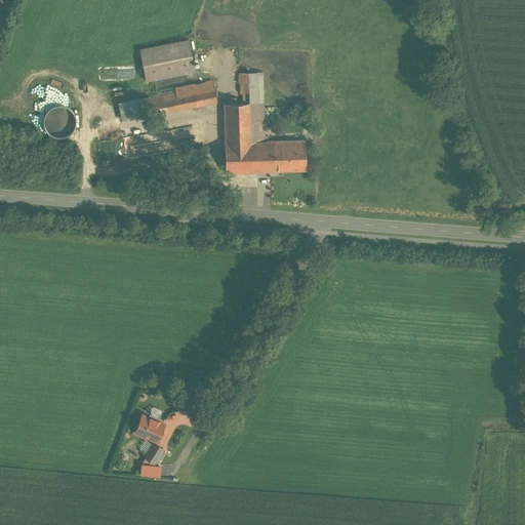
[(188,39),(140,49),(147,81),(195,72),(188,39)]
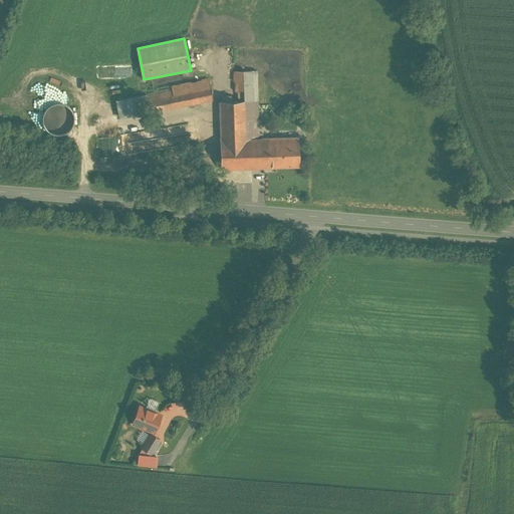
[(257,70),(234,71),(235,101),(220,101),(221,140),(220,140),(221,169),(267,168),(267,139),(259,139),(257,70)]
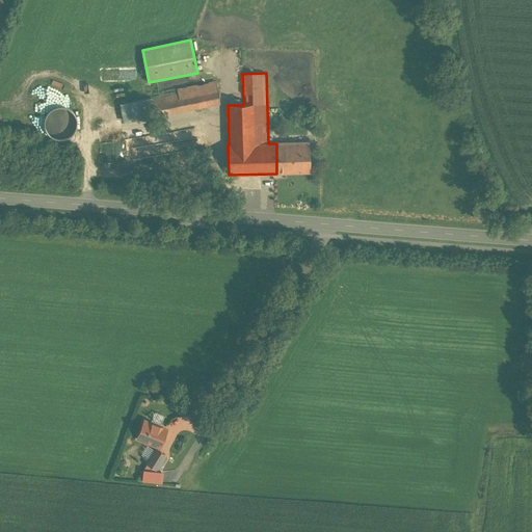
[(216,82),(178,89),(178,91),(152,97),(155,116),(220,103),(216,82)]
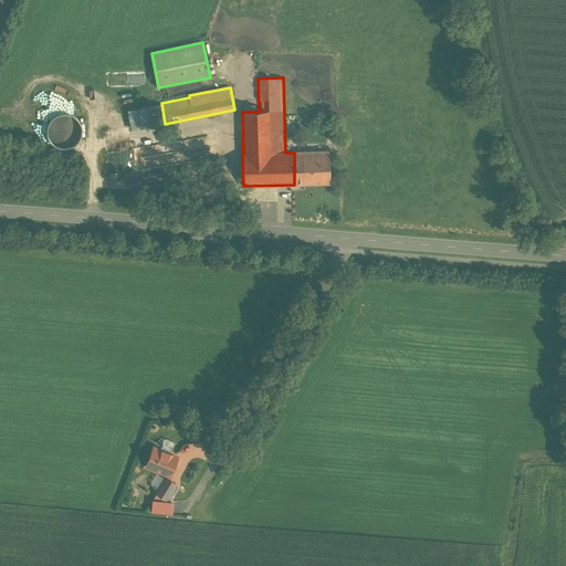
[(69,148),(74,145),(79,142),(81,136),(82,130),(81,125),(79,121),(74,116),(69,114),(63,114),(58,115),(53,117),(49,123),(46,129),(48,136),(50,142),(55,146),(62,148),(69,148)]
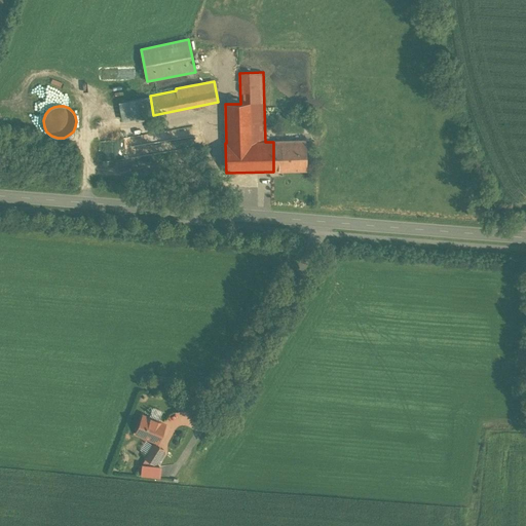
[(305,141),(273,142),(273,172),(306,171),(305,141)]
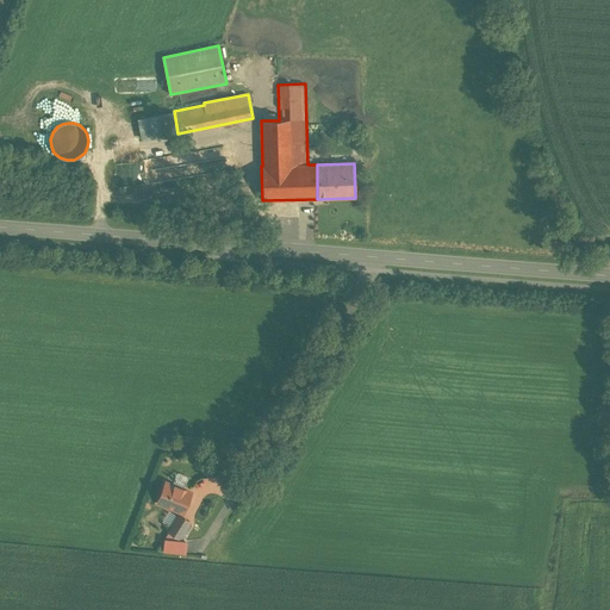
[(191,492),(166,481),(157,503),(168,506),(182,512),(191,492)]
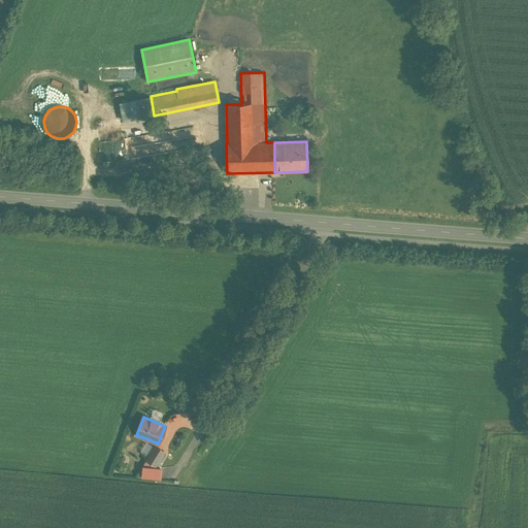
[(164,452),(155,447),(146,459),(156,465),(164,452)]
